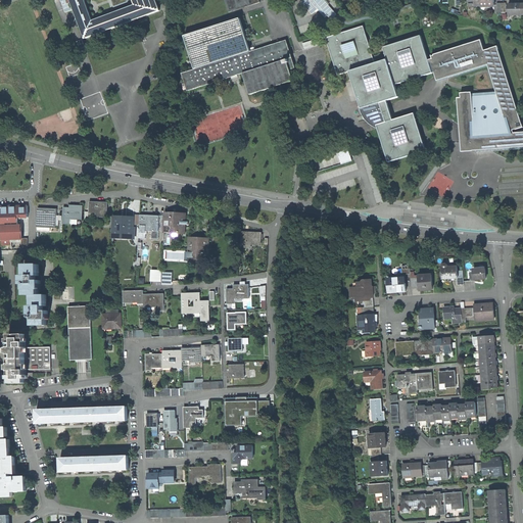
[(70,0),(85,39),(160,11),(155,0),(70,0)]
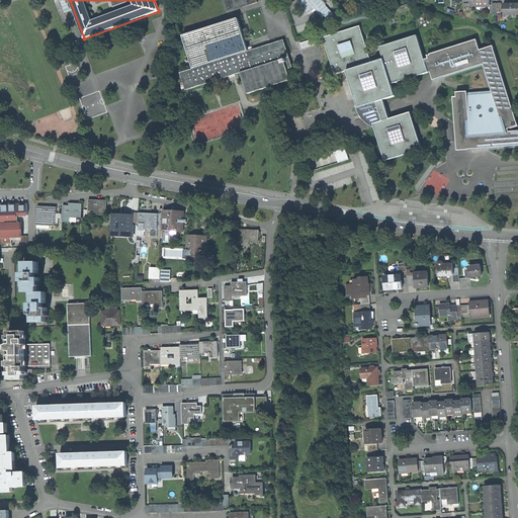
[(256,0),(223,0),(227,12),(258,2),(256,0)]
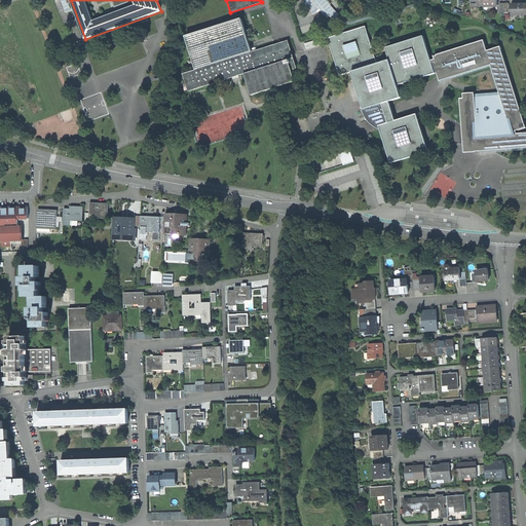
[(525,4),(512,5),(512,14),(525,14),(525,4)]
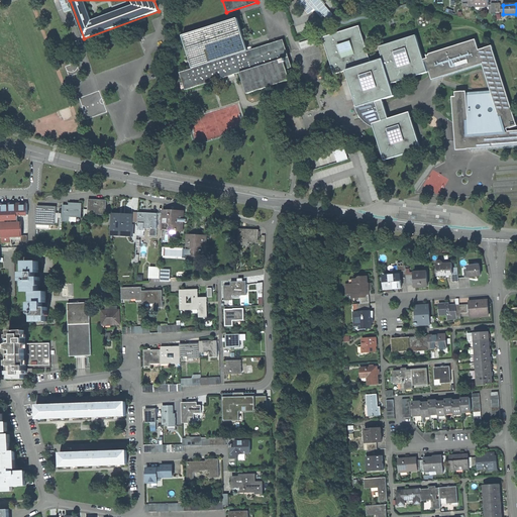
[(248,50),(237,18),(183,35),(193,69),(248,50)]
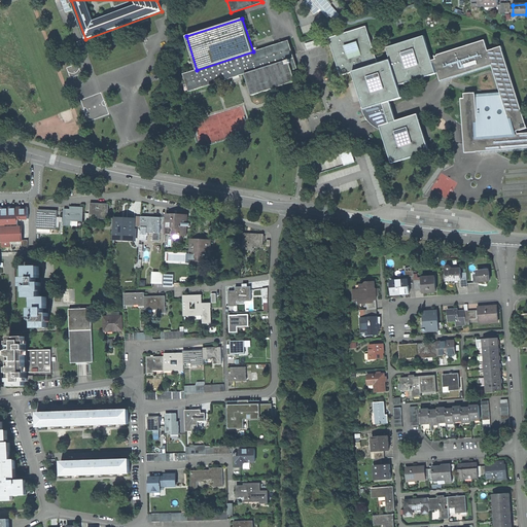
[(366,26),(329,38),(341,76),(353,72),(364,107),(363,108),(363,109),(363,111),(364,112),(364,113),(365,115),(366,116),(365,117),(366,120),(369,120),(370,121),(372,124),(374,126),(376,127),(377,128),(379,129),(381,130),(392,164),(429,152),(418,114),(409,117),(408,115),(405,117),(406,118),(396,120),(390,102),(402,98),(398,85),(436,74),(432,61),(424,36),(387,48),(390,60),(378,64),(366,26)]
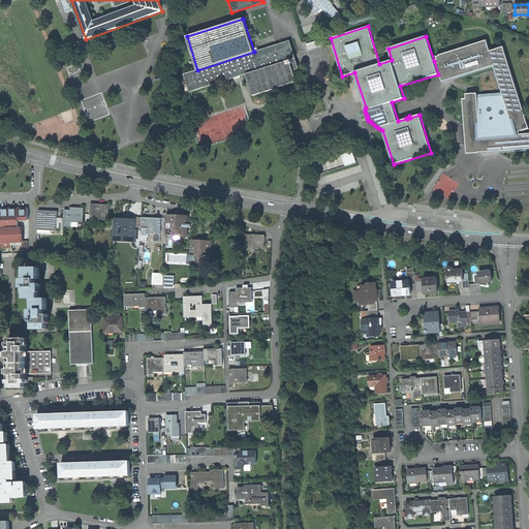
[(487,40),(437,57),(438,60),(434,61),(438,74),(440,73),(442,82),(494,66),(503,96),(478,98),(477,93),(466,94),(467,99),(463,99),(467,153),(528,148),(528,133),(521,134),(520,132),(528,128),(528,126),(504,50),(503,47),(491,51),(487,40)]
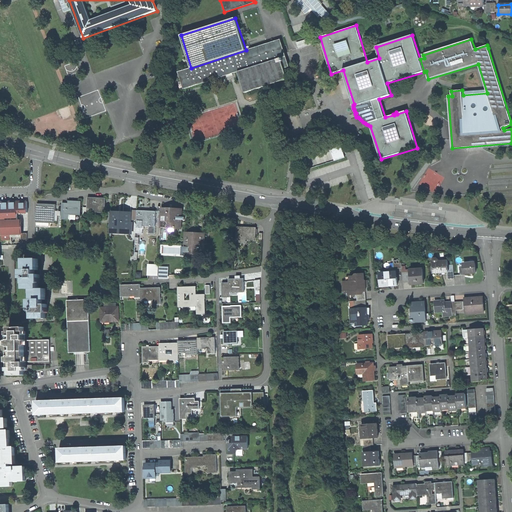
[(238,72),(245,93),(288,79),(284,68),(289,67),(281,40),(250,49),(249,47),(246,48),(247,50),(246,50),(191,68),(178,72),(183,89),(238,72)]
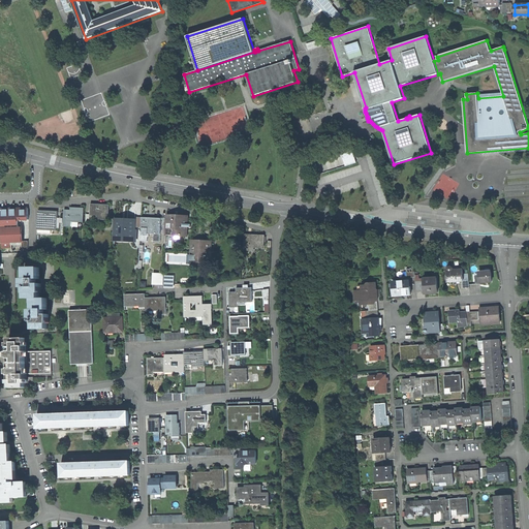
[(352,150),(310,163),(314,176),(356,163),(352,150)]
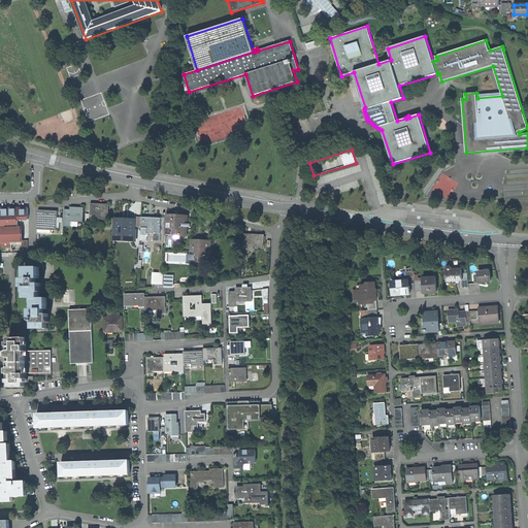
[(91,203),(91,212),(100,213),(100,218),(108,218),(109,204),(91,203)]
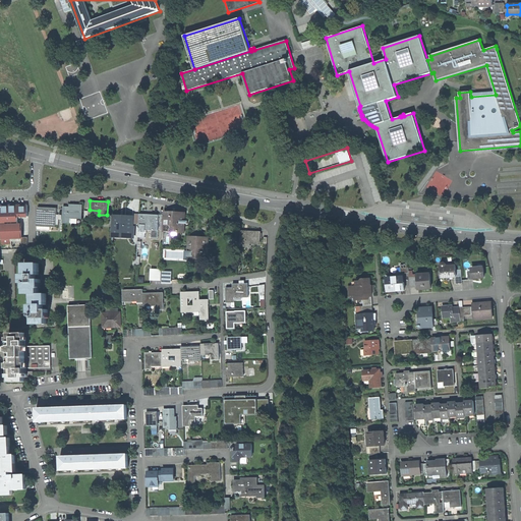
[(30,215),(29,203),(18,203),(18,215),(30,215)]
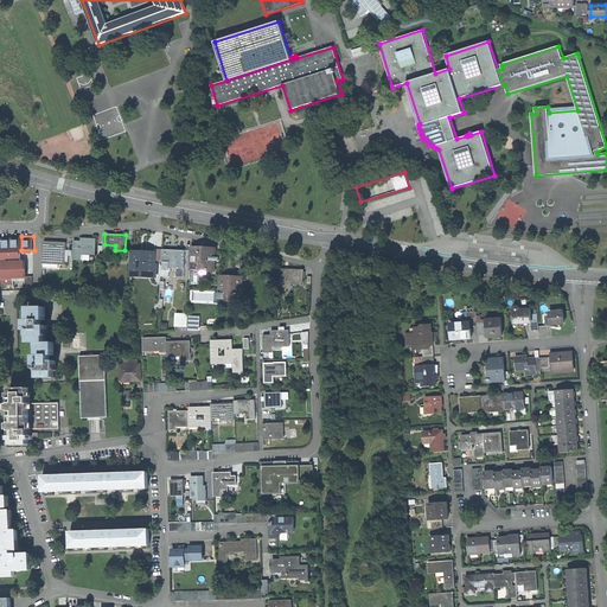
[(75,238),(74,259),(81,259),(81,253),(95,253),(96,237),(82,236),(82,240),(75,238)]
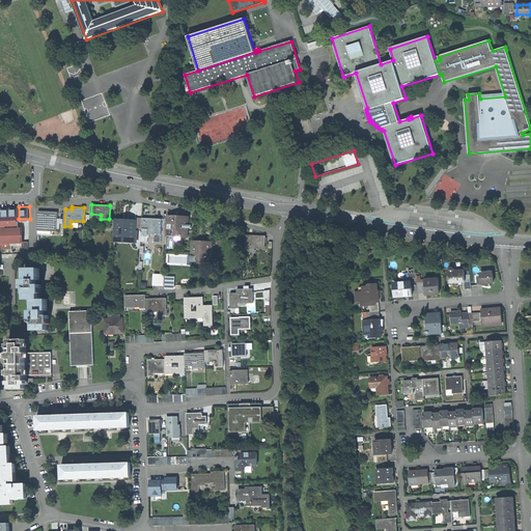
[(3,242),(23,241),(22,226),(19,226),(18,210),(0,211),(0,230),(3,230),(3,242)]
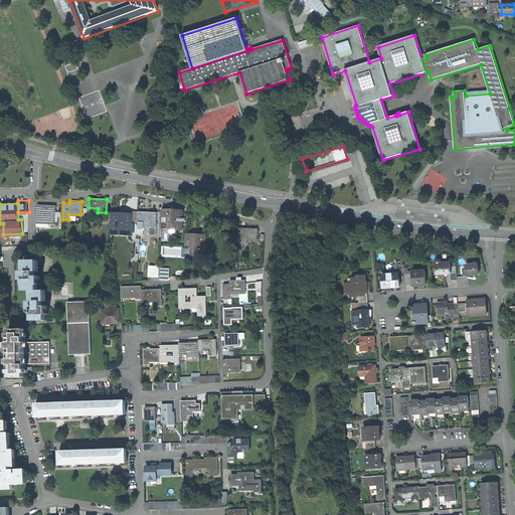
[(40,203),(39,222),(44,222),(44,220),(51,220),(51,223),(57,223),(57,204),(40,203)]
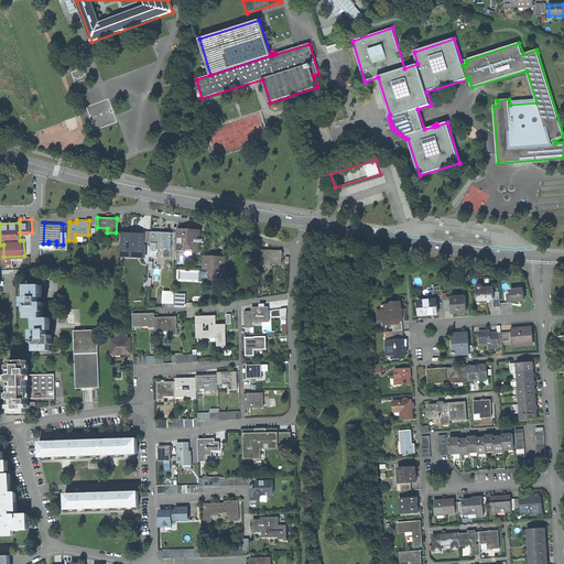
[(201,228),(180,228),(180,230),(179,239),(179,249),(199,250),(199,241),(201,234),(201,228)]
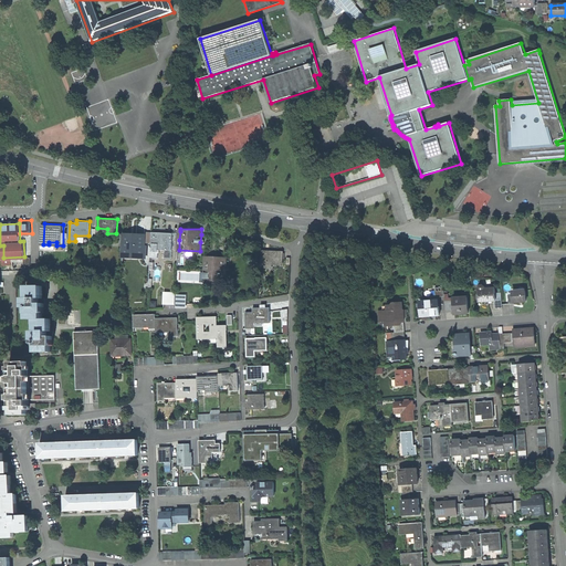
[(173,231),(152,230),(150,257),(158,257),(158,249),(165,249),(171,249),(173,231)]
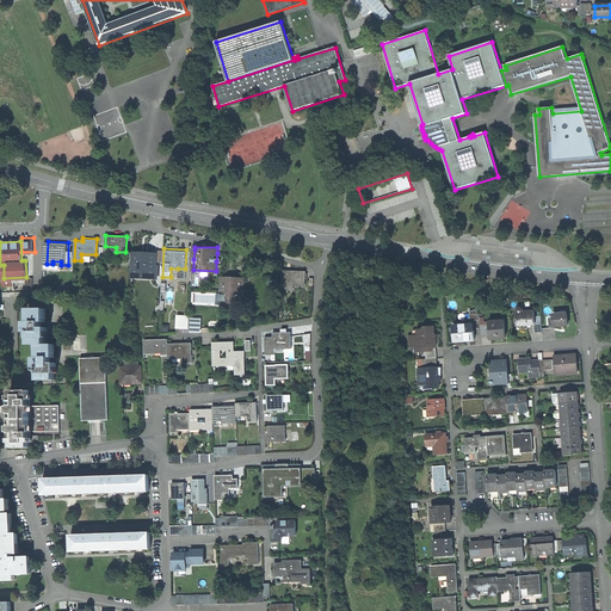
[(156,253),(134,252),(134,270),(140,271),(140,275),(156,275),(156,253)]
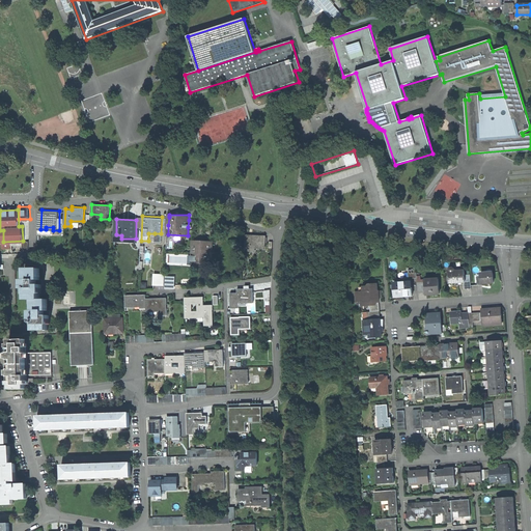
[(266,234),(245,234),(245,250),(252,250),(252,246),(266,247),(266,234)]
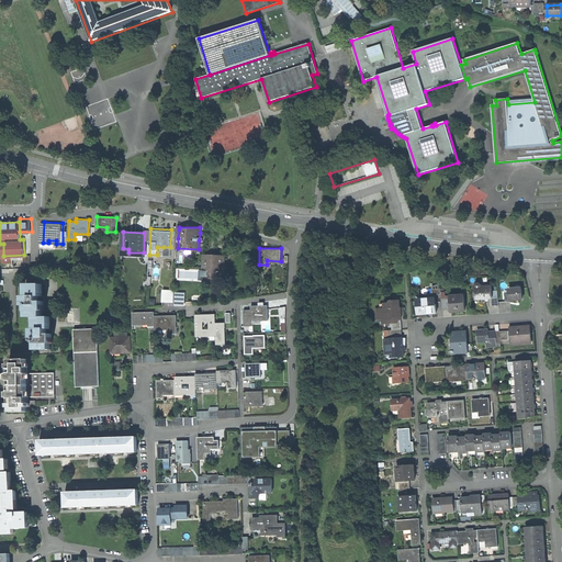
[(204,254),(203,276),(214,276),(215,271),(221,271),(221,263),(220,263),(220,260),(225,260),(225,255),(204,254)]
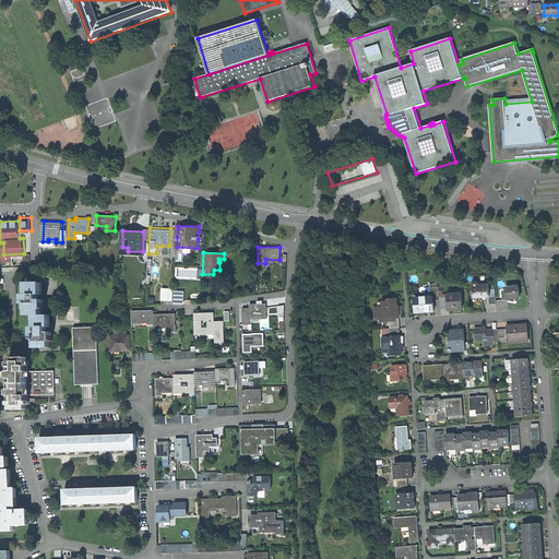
[(474,282),(474,283),(474,293),(472,293),(473,296),(487,296),(490,295),(489,283),(478,284),(478,283),(478,281),(477,280),(476,280),(475,281),(474,281),(474,282)]
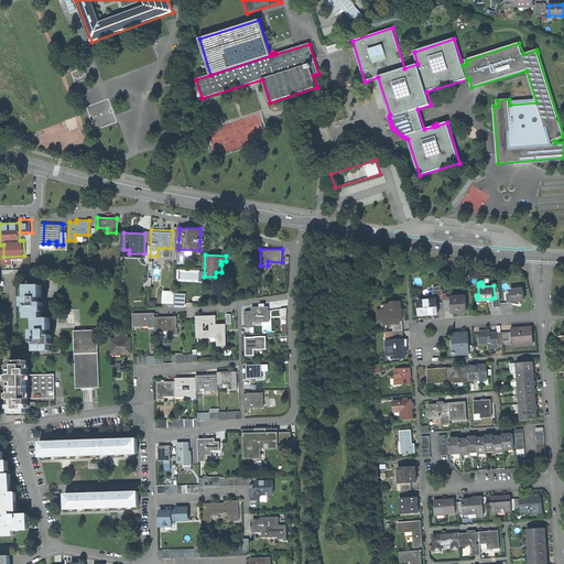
[(42,283),(30,284),(30,286),(29,286),(29,290),(28,290),(28,295),(24,295),(24,300),(26,300),(28,302),(25,302),(25,305),(28,305),(28,311),(29,311),(30,316),(36,316),(38,326),(32,327),(32,332),(34,332),(34,338),(36,338),(36,344),(38,344),(38,349),(52,349),(51,337),(53,337),(53,333),(47,334),(46,329),(52,328),(51,316),(43,316),(43,307),(44,307),(44,305),(45,305),(45,300),(40,301),(40,296),(43,295),(42,283)]
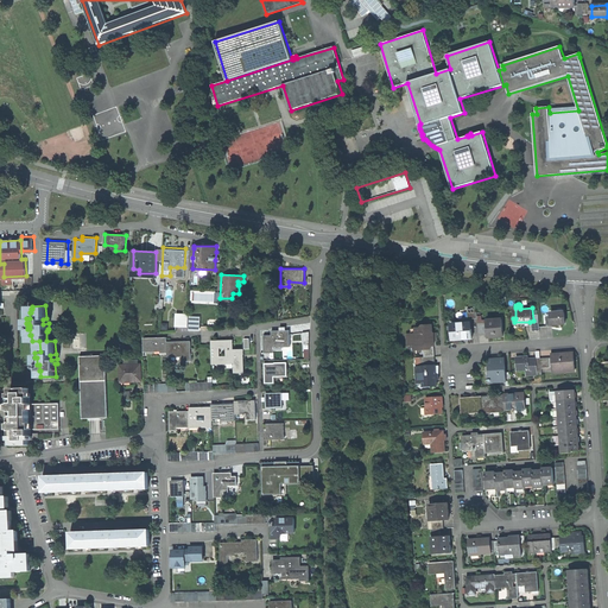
[(477,306),(468,308),(468,317),(479,317),(477,306)]
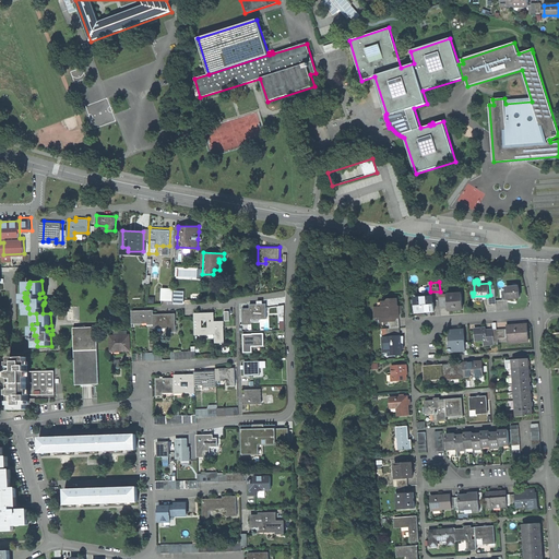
[(519,285),(507,286),(507,289),(508,297),(520,296),(519,285)]
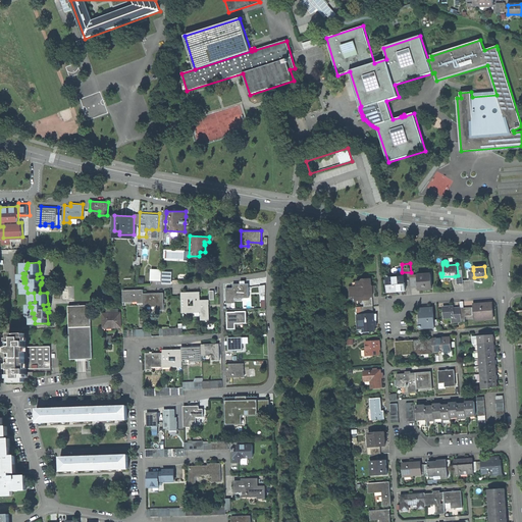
[(152,268),(152,279),(161,279),(162,268),(158,268),(152,268)]
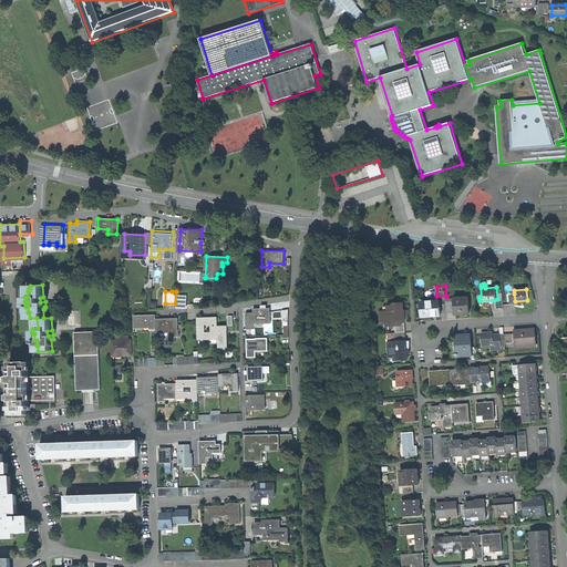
[(455,297),(455,301),(456,311),(456,313),(468,312),(467,296),(455,297)]
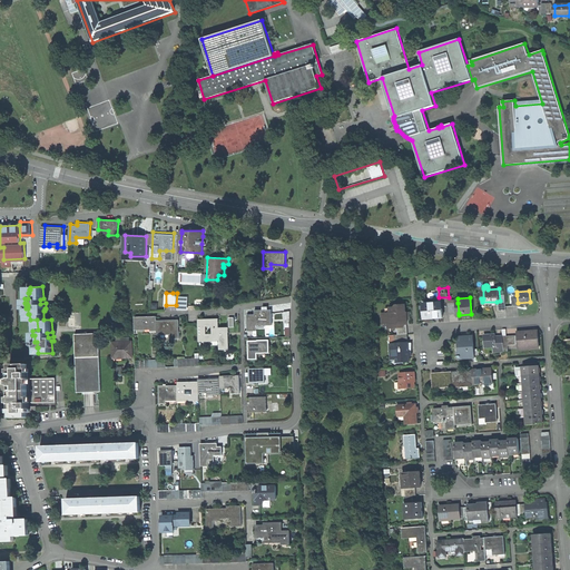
[(424,303),(424,316),(431,316),(432,317),(443,316),(443,307),(441,307),(441,301),(435,301),(435,302),(424,303)]
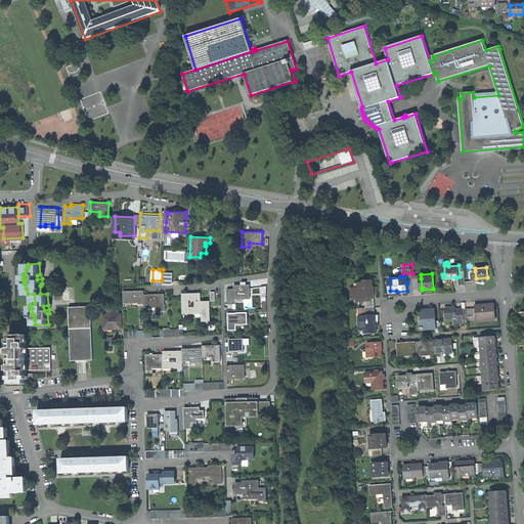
[(460,276),(456,277),(457,285),(466,285),(466,276),(460,276)]
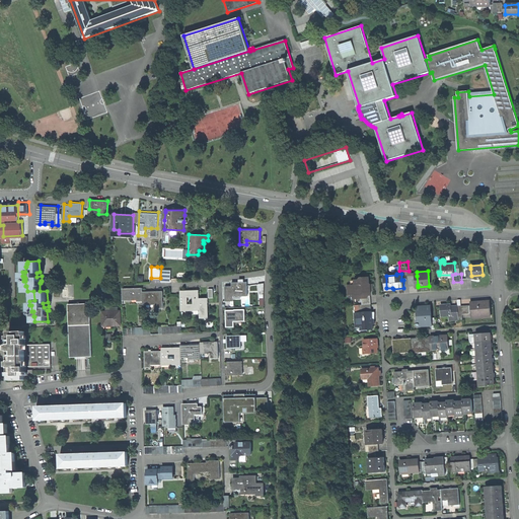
[(362,279),(355,280),(355,283),(351,283),(352,290),(354,290),(354,296),(362,295),(369,295),(371,294),(370,276),(362,277),(362,279)]
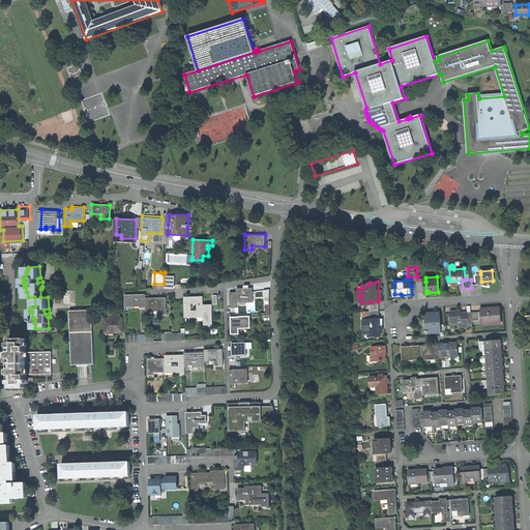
[(425,282),(417,283),(417,291),(427,291),(425,282)]
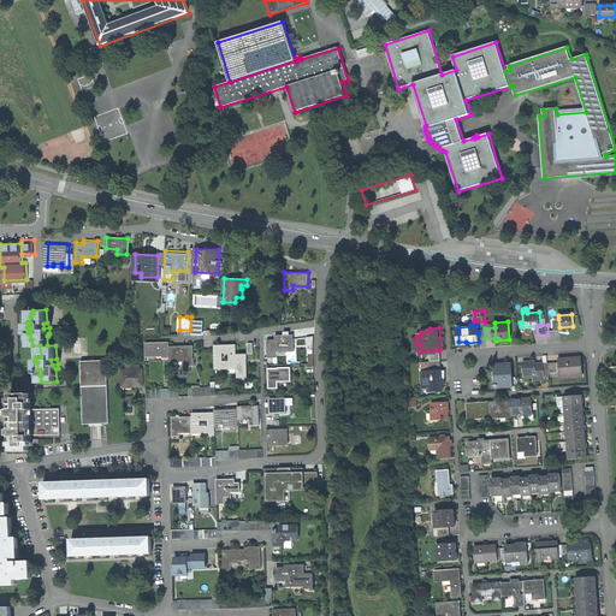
[(294,335),(267,336),(268,356),(276,355),(276,354),(278,353),(278,348),(286,347),(286,350),(295,349),(294,335)]
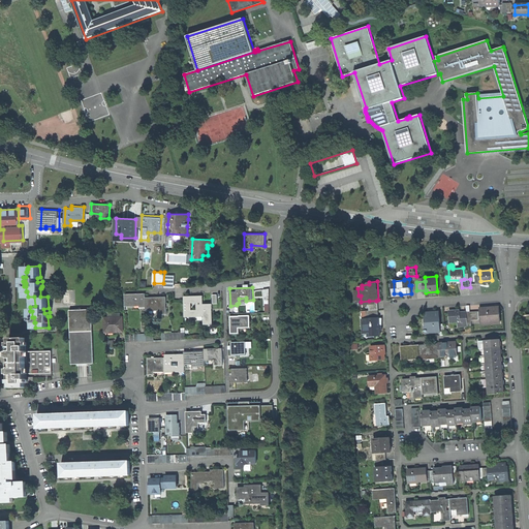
[(147,306),(146,297),(146,292),(125,293),(126,305),(139,304),(139,306),(147,306)]
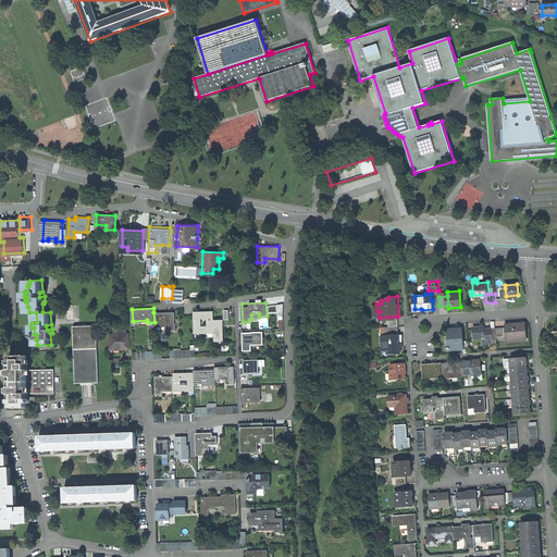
[(175,311),(153,312),(155,322),(155,326),(166,325),(166,330),(176,330),(175,311)]
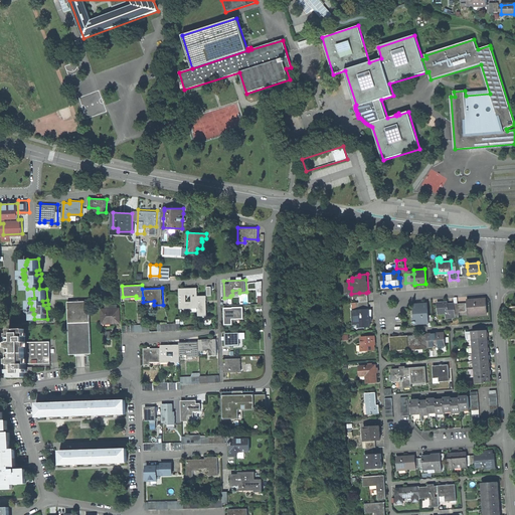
[(198,295),(198,288),(180,289),(180,307),(198,307),(199,315),(207,315),(206,295),(198,295)]
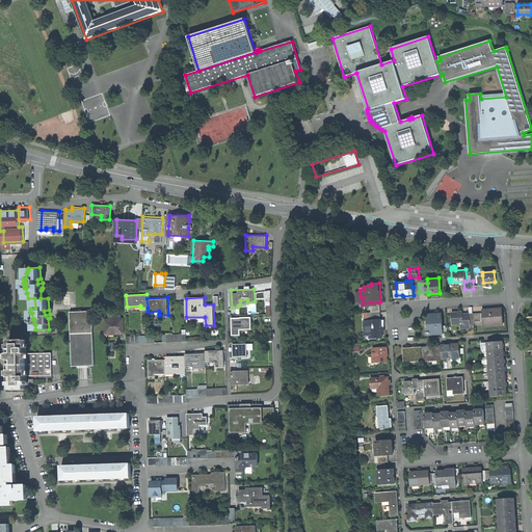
[(502,308),(483,309),(484,324),(503,323),(502,308)]
